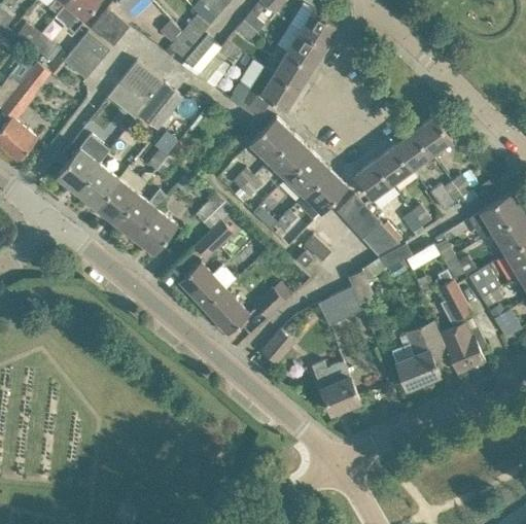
[(57,14),(68,0),(55,0),(48,7),(57,14)]
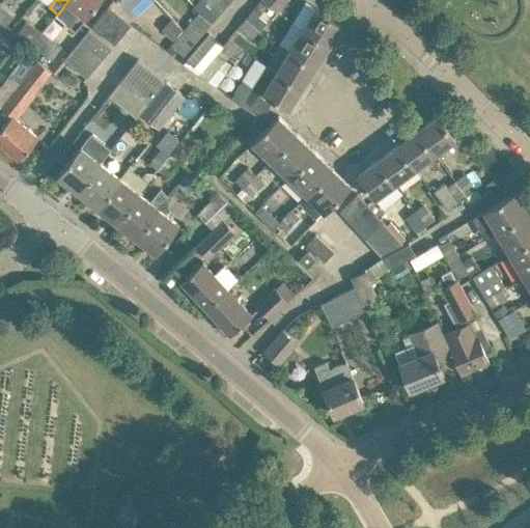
[(77,30),(78,28),(84,21),(85,21),(101,0),(68,0),(57,15),(55,17),(75,33),(77,30)]
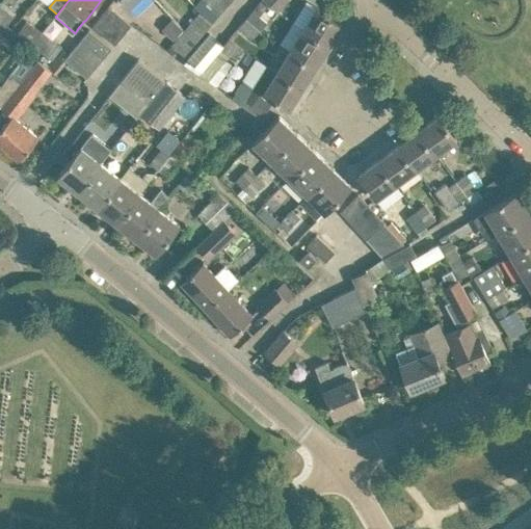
[(116,0),(127,10),(137,0),(116,0)]
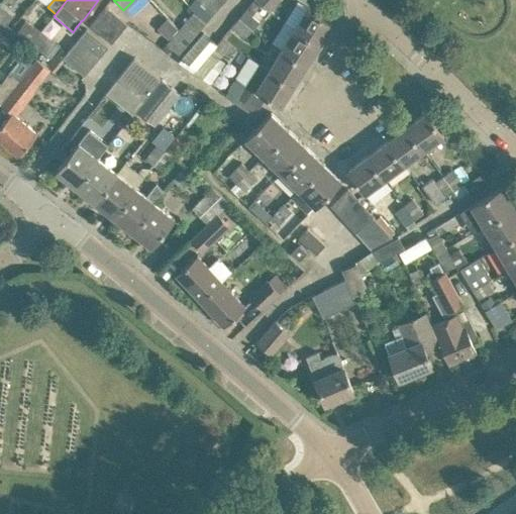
[(222,4),(216,0),(195,0),(188,9),(193,14),(205,24),(222,4)]
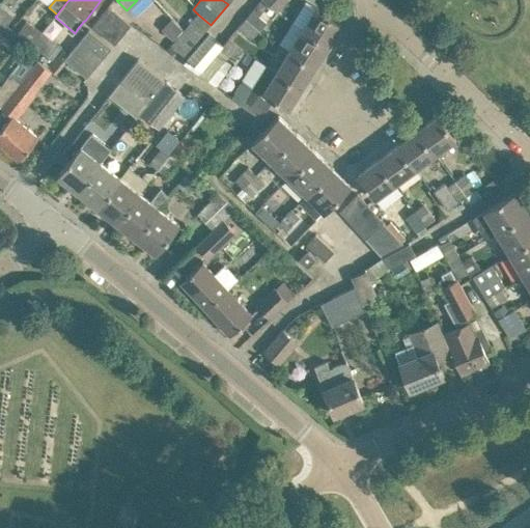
[(276,15),(287,0),(261,0),(260,1),(276,15)]
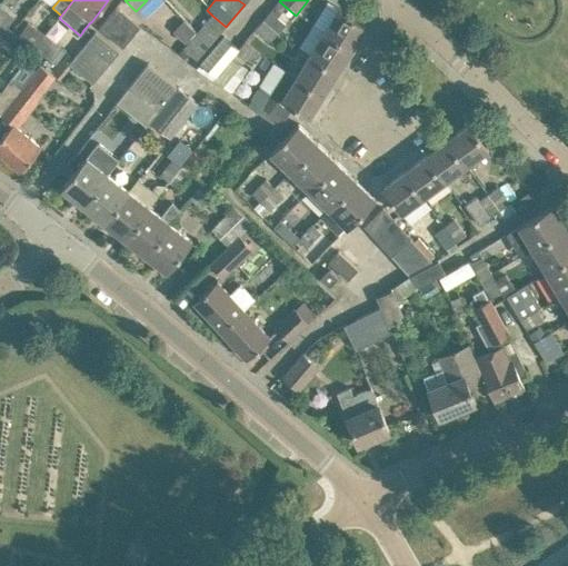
[(0,27),(6,30),(13,20),(16,17),(0,5),(0,27)]
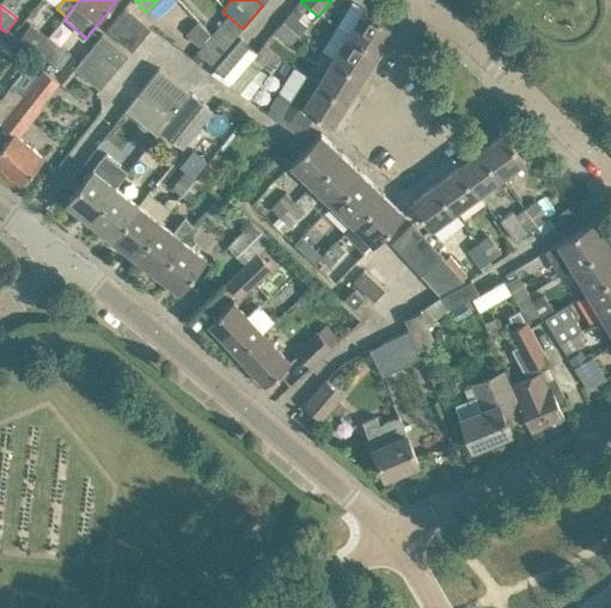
[(140,42),(150,31),(124,10),(115,20),(140,42)]
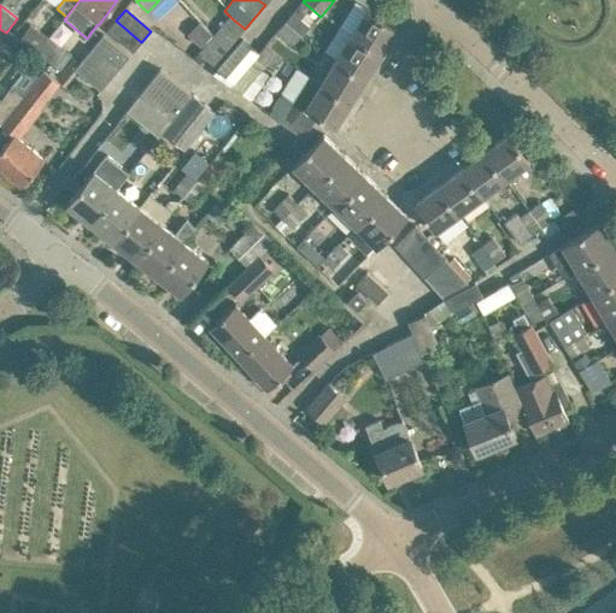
[(381,56),(397,30),(367,11),(351,36),(351,37),(381,56)]
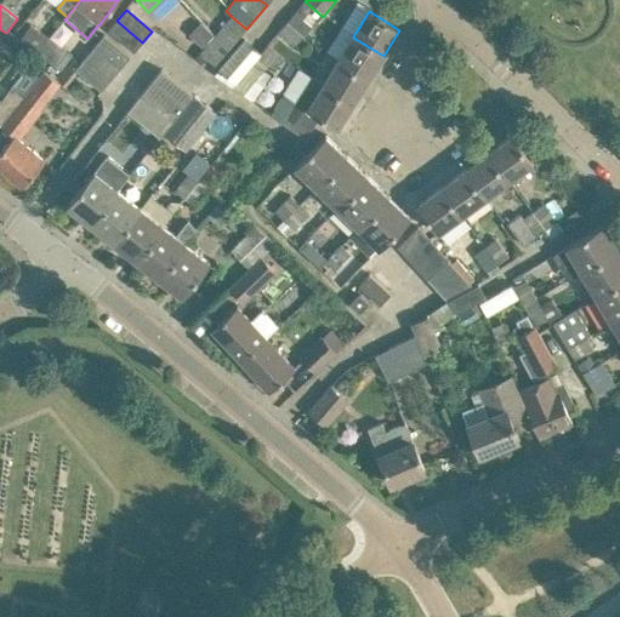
[(311,29),(305,24),(294,15),(285,26),(302,39),(311,29)]
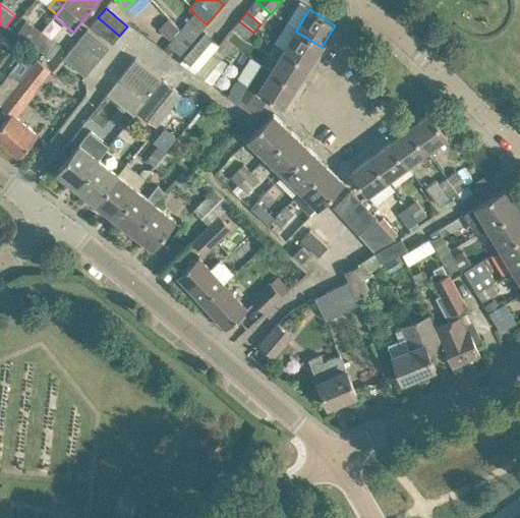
[(191,42),(207,24),(194,14),(180,32),(191,42)]
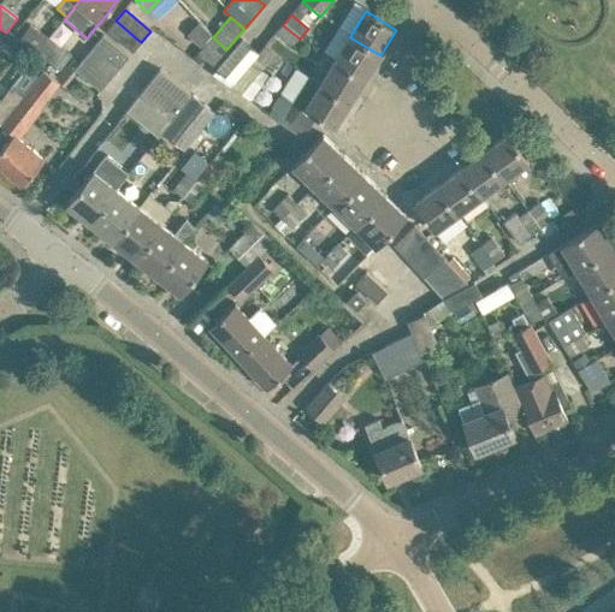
[(131,54),(141,42),(116,21),(106,33),(131,54)]
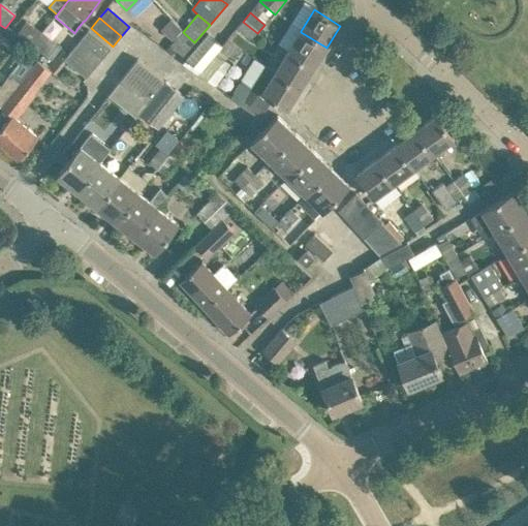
[(250,41),(257,33),(243,22),(236,29),(245,37),(250,41)]
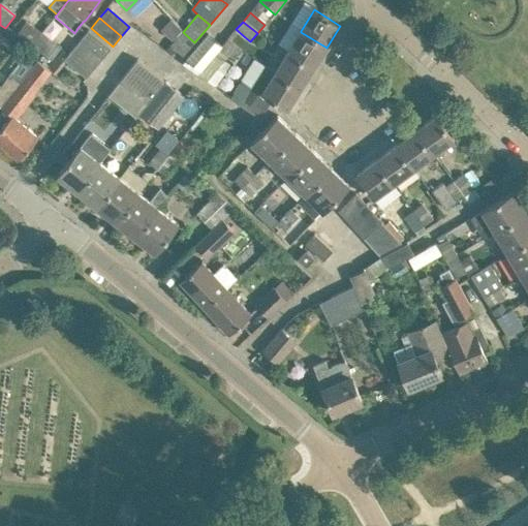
[(31,48),(40,33),(26,23),(23,26),(16,36),(31,48)]
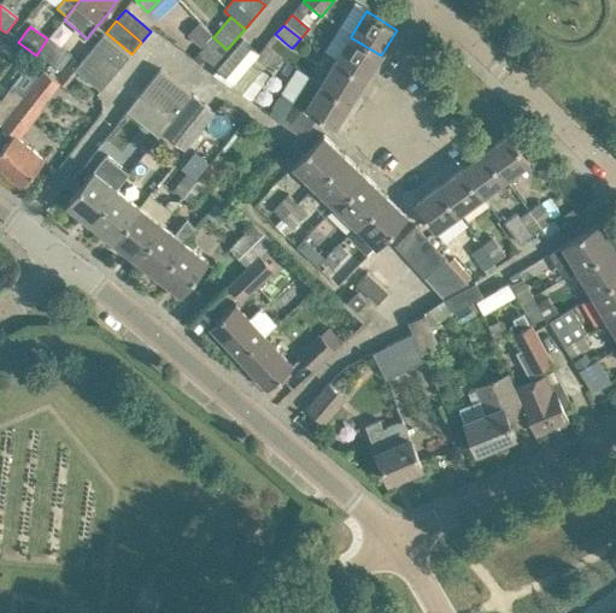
[(339,28),(323,52),(336,60),(335,62),(365,80),(381,56),(351,37),(351,36),(339,28)]
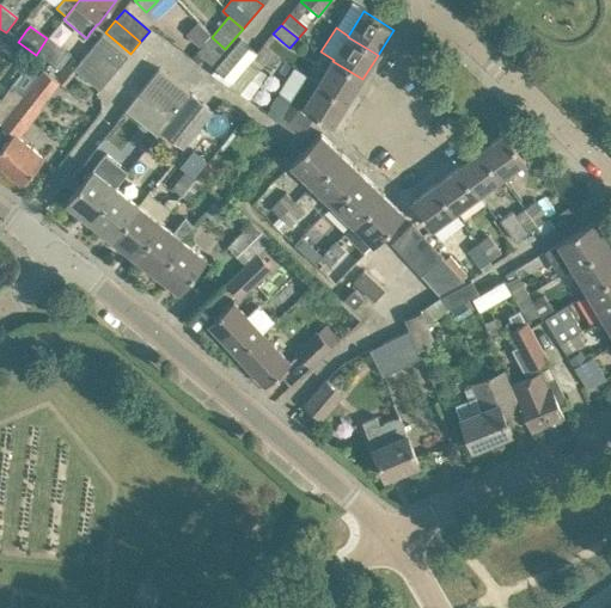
[(92,48),(117,69),(127,59),(102,37),(92,48)]
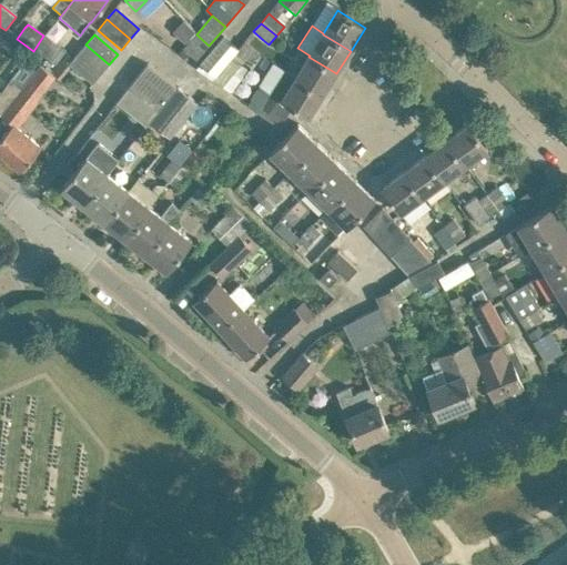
[(195,62),(209,46),(196,34),(182,51),(195,62)]
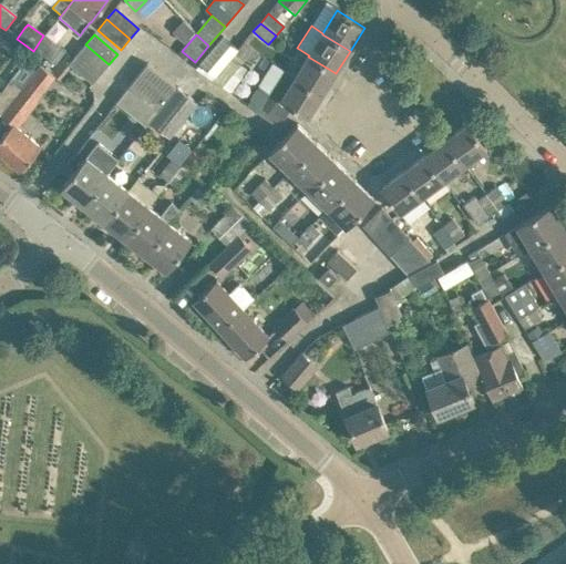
[(33,51),(49,62),(54,67),(65,52),(43,36),(33,51)]
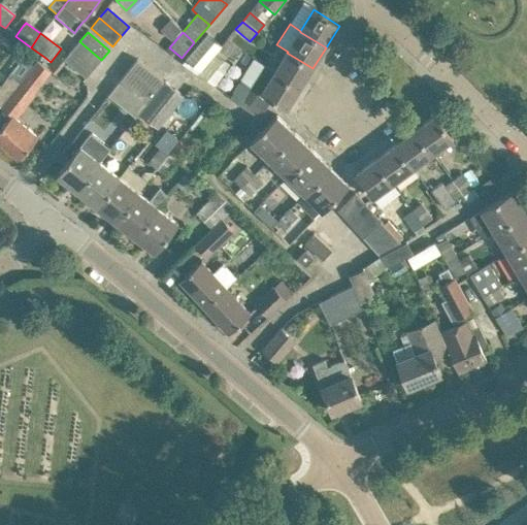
[(206,36),(186,61),(217,85),(229,67),(212,56),(219,48),(220,47),(206,36)]
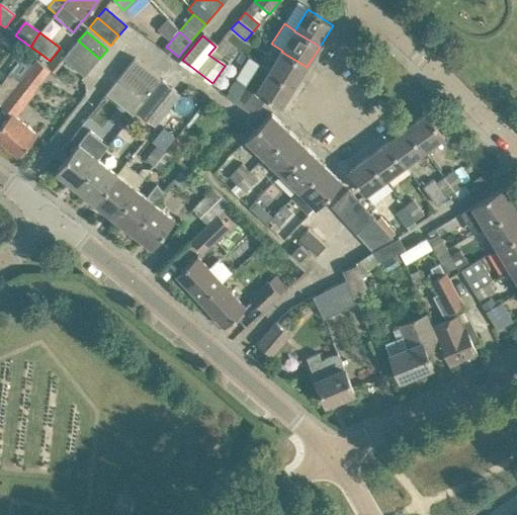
[(236,52),(231,48),(222,39),(216,47),(214,48),(229,61),(236,52)]
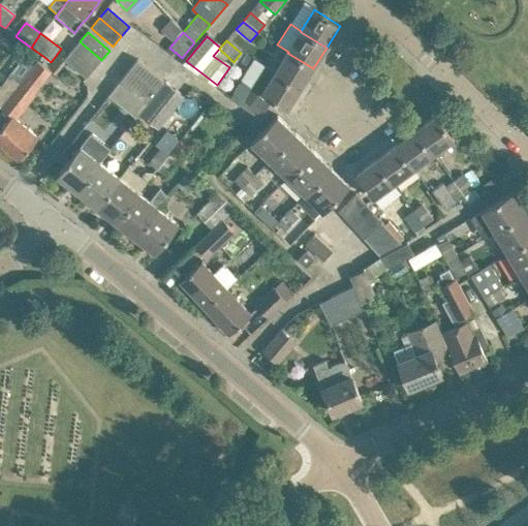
[(101,60),(80,41),(71,52),(93,70),(101,60)]
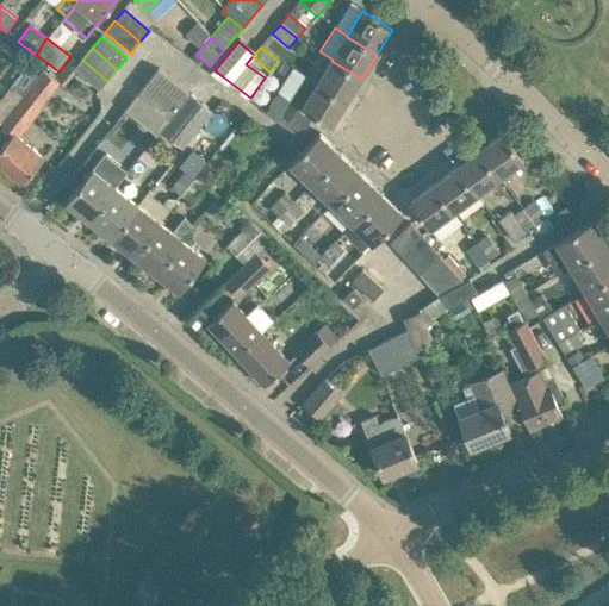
[(98,92),(107,81),(82,60),(73,72),(98,92)]
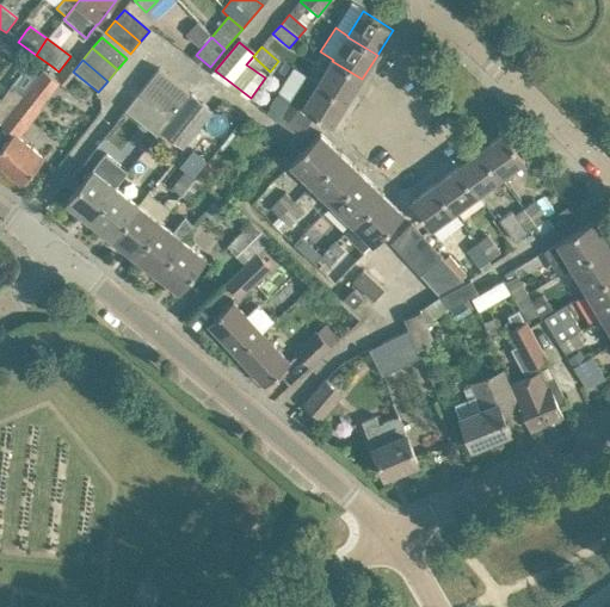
[(346,104),(362,79),(332,61),(316,86),(346,104)]
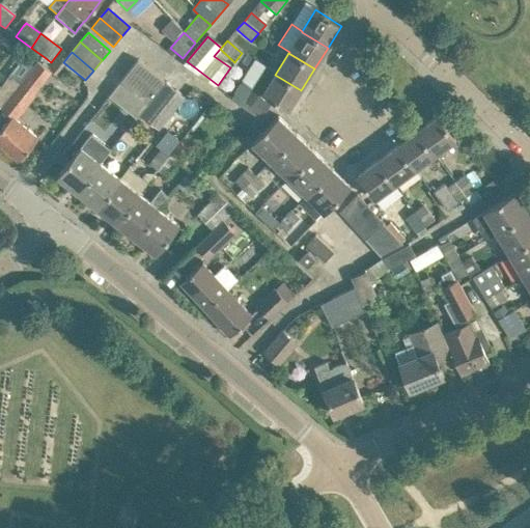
[(137,61),(119,84),(146,106),(165,83),(137,61)]
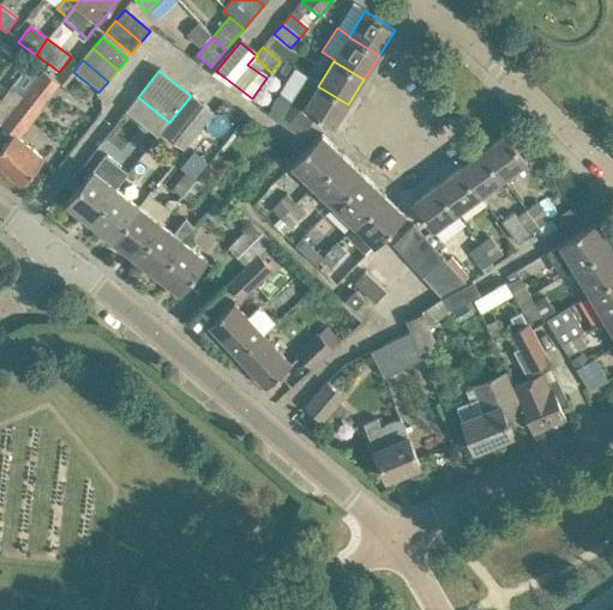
[(0,170),(19,187),(43,161),(18,139),(40,112),(38,112),(59,85),(42,72),(22,98),(0,126),(12,136),(0,150),(0,170)]
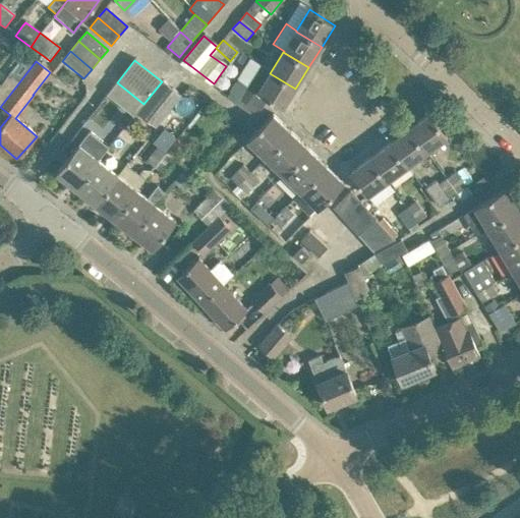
[(237,80),(226,99),(235,105),(255,118),(267,100),(282,109),(295,89),(270,73),(258,66),(246,87),(237,80)]
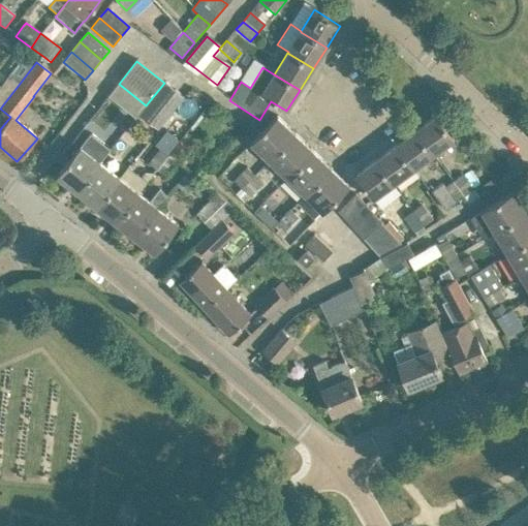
[(0,109),(19,85),(8,76),(1,88),(0,88),(0,109)]
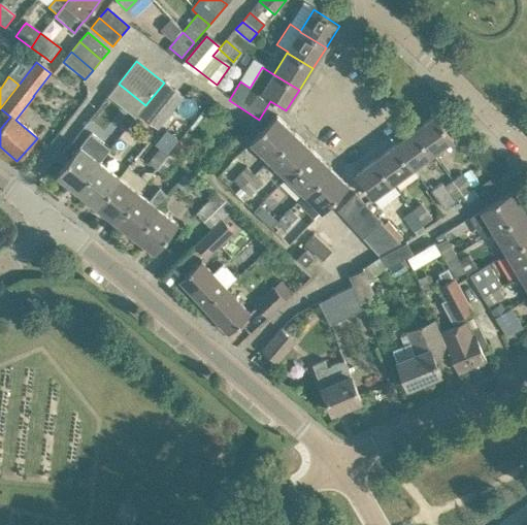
[(154,128),(179,95),(164,83),(145,105),(138,116),(154,128)]
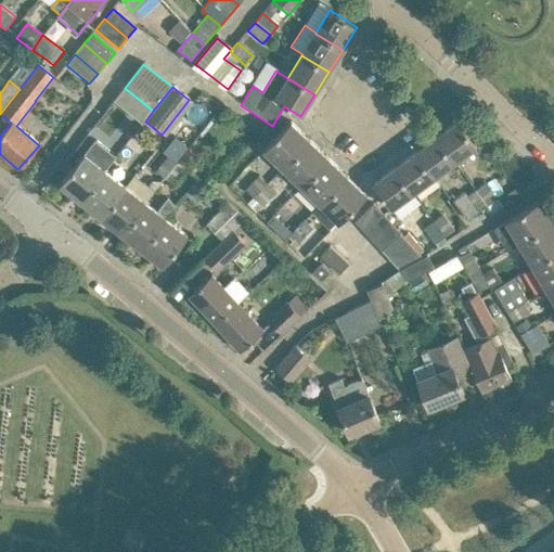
[(153,111),(125,88),(113,102),(142,125),(145,122),(153,111)]
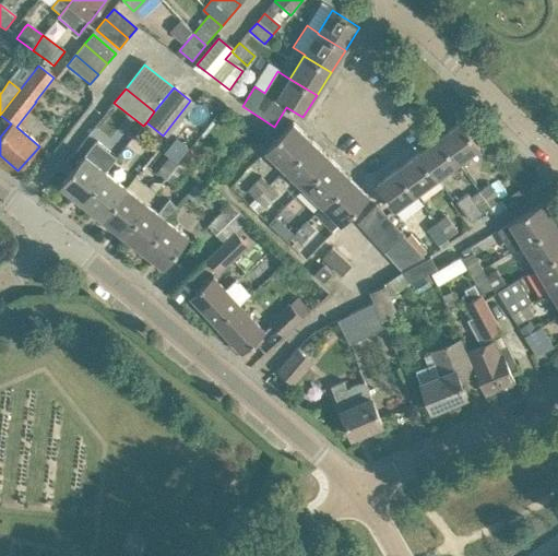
[(283,170),(311,142),(292,123),(264,153),(283,170)]
